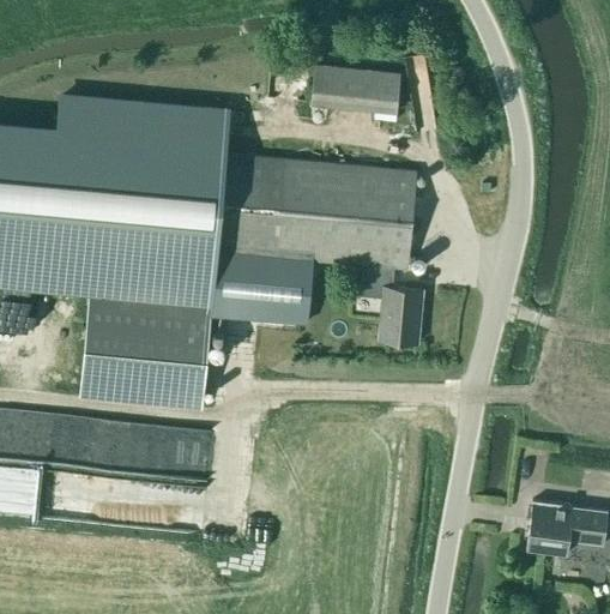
[(313,103),(399,112),(403,73),(316,65),(313,103)]
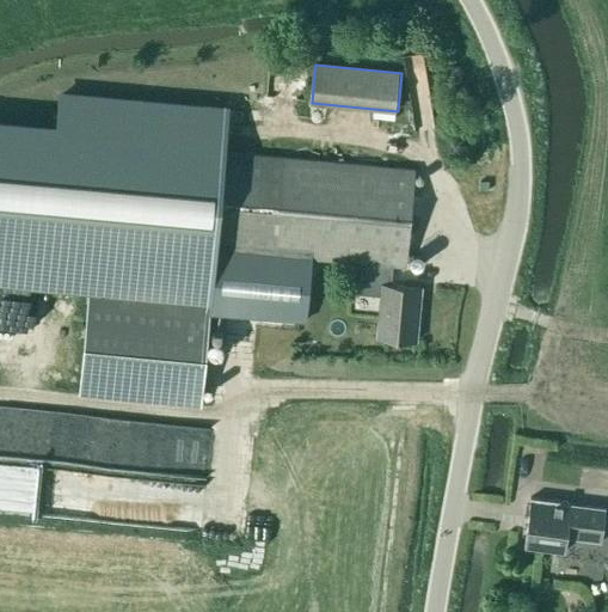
[(290,288),(293,258),(366,264),(363,298),(384,300),(380,341),(418,344),(423,292),(390,288),(392,267),(407,268),(417,171),(228,153),(232,112),(66,98),(61,146),(0,140),(0,279),(215,300),(223,308),(235,313),(259,316),(271,313),(280,308),(287,300),(290,288)]
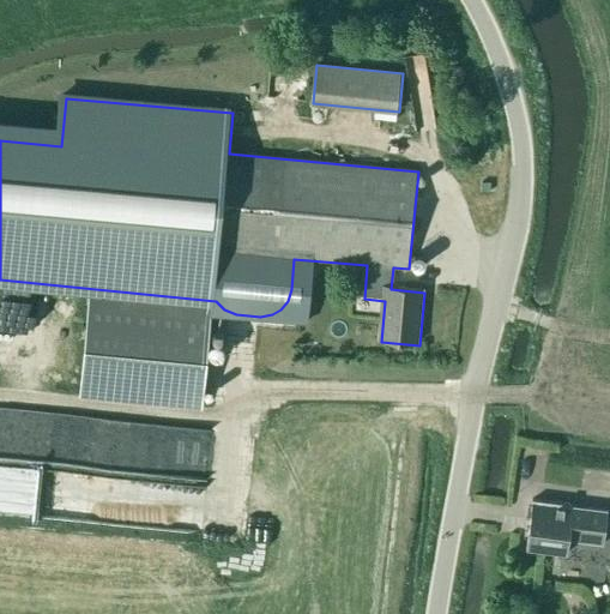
[(212,311),(91,299),(83,395),(204,407),(212,311)]
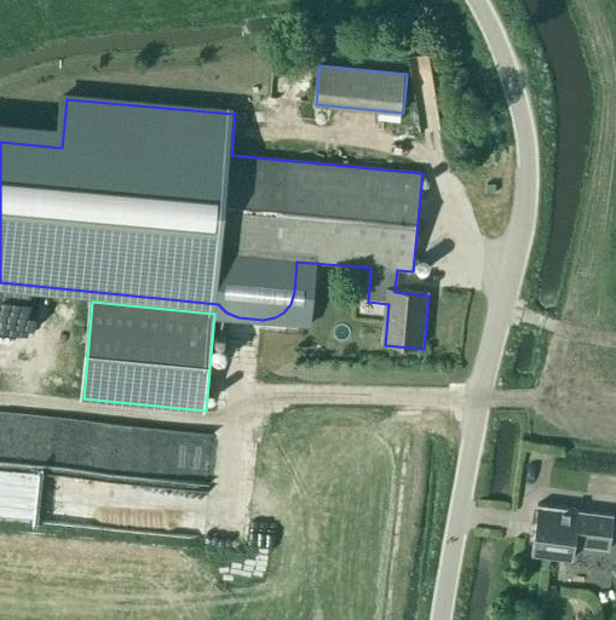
[(574,560),(576,546),(611,550),(615,523),(615,515),(580,511),(581,510),(540,505),(534,555),(574,560)]
